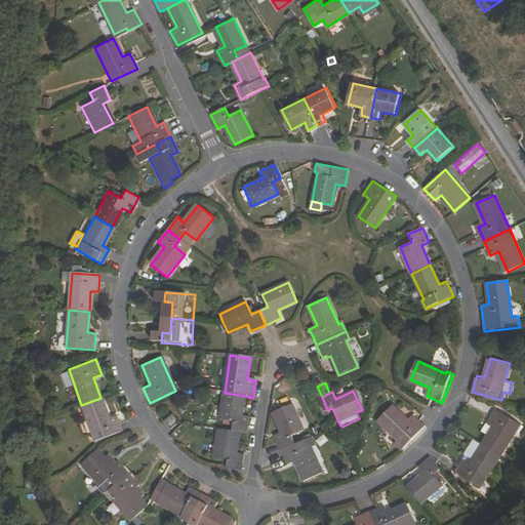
[(220,421),(234,423),(233,432),(240,433),(248,434),(250,418),(242,417),(245,396),(225,393),(220,421)]
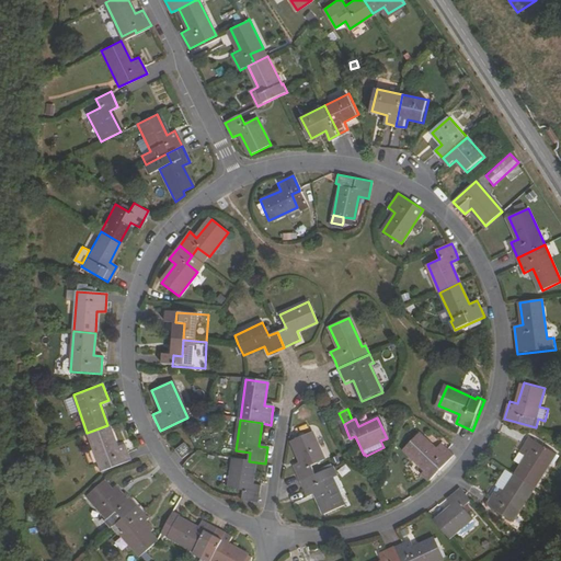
[(101,469),(130,459),(124,443),(116,446),(107,425),(87,433),(101,469)]
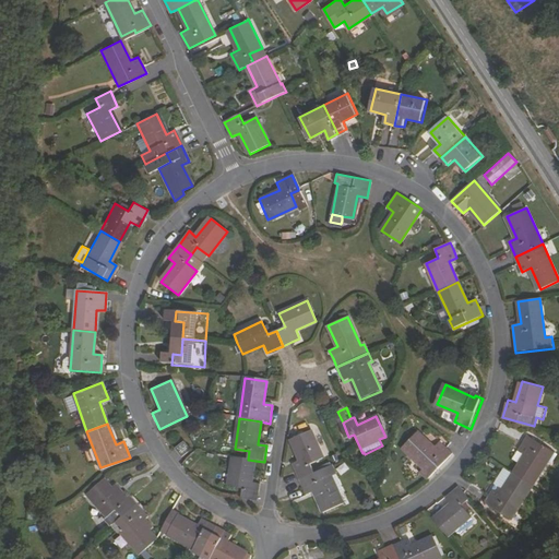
[(311,465),(324,460),(311,432),(292,441),(301,462),(293,465),(300,482),(314,474),(311,465)]
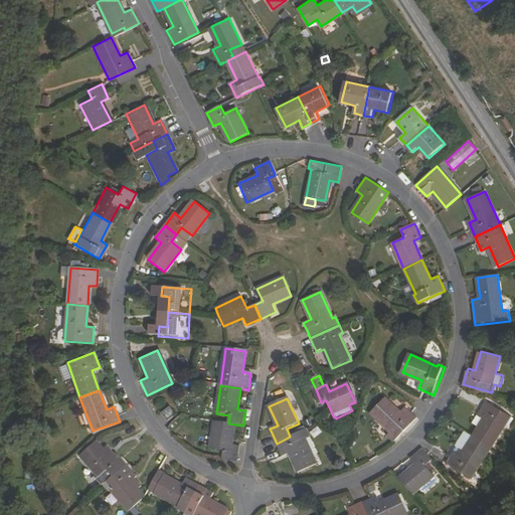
[(370,415),(391,435),(389,437),(395,443),(400,439),(404,434),(406,431),(417,420),(404,408),(399,414),(384,400),(370,415)]
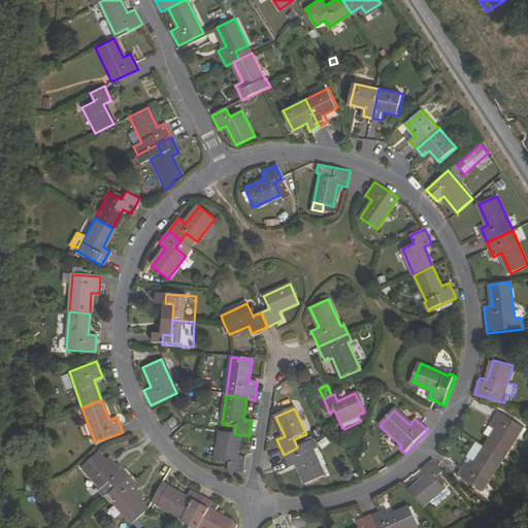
[(490,426),(497,430),(485,448),(502,459),(518,436),(524,428),(499,411),(490,426)]
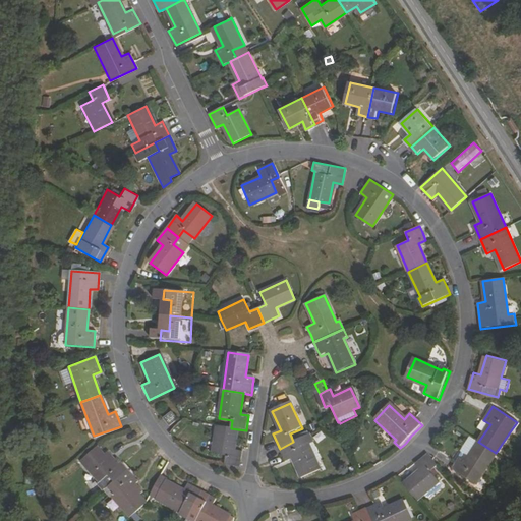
[(172,423),(180,417),(174,410),(167,416),(172,423)]
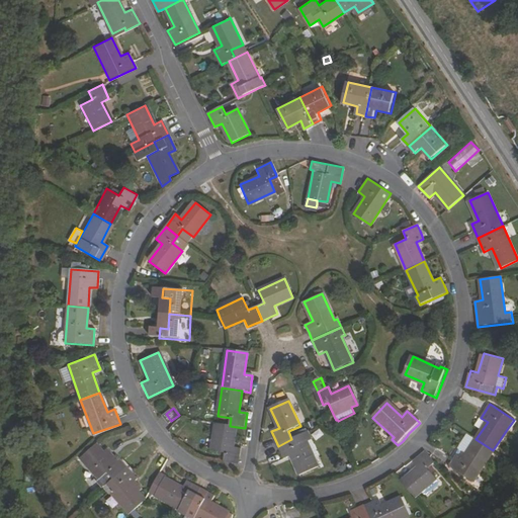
[(508,428),(512,430),(517,422),(514,420),(508,428)]
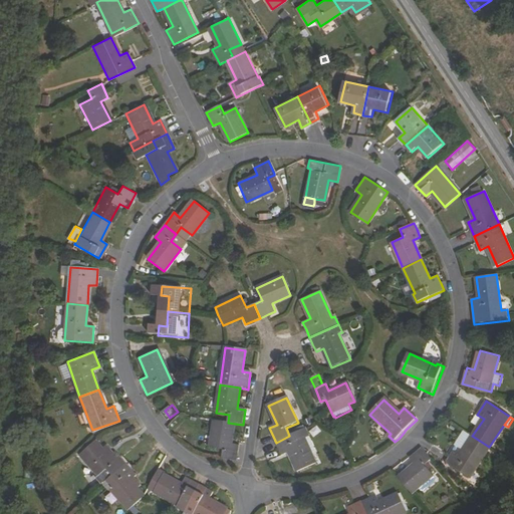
[(211,449),(224,450),(223,459),(238,461),(240,445),(232,445),(235,424),(228,423),(215,421),(211,449)]
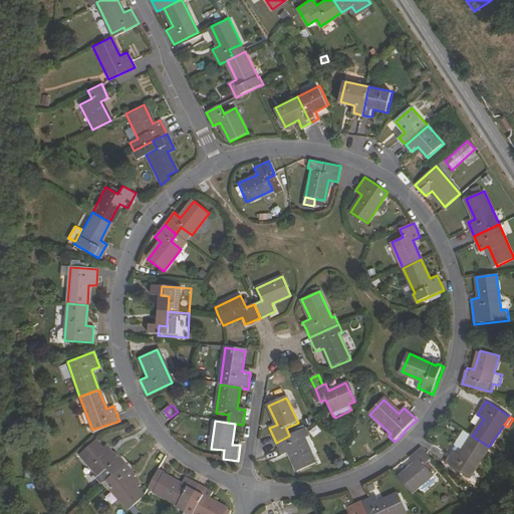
[(298,473),(317,464),(313,455),(318,453),(307,429),(289,436),(276,443),(283,457),(289,454),(298,473)]
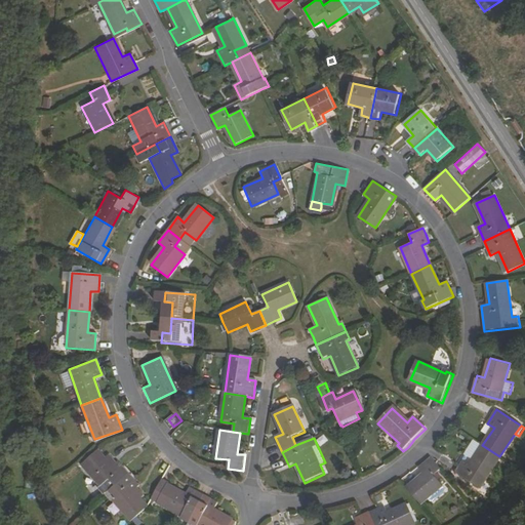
[(471,463),(463,459),(454,473),(479,488),(499,456),(482,445),(471,463)]
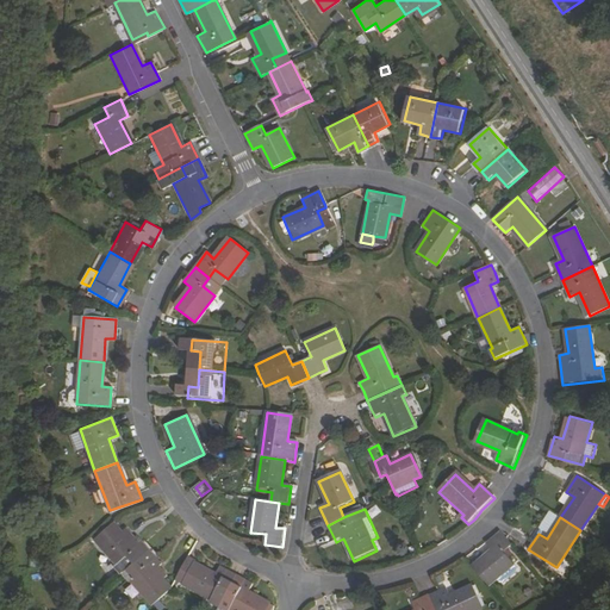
[(136,535),(136,536),(134,539),(126,529),(122,534),(120,531),(112,523),(94,539),(117,564),(129,554),(136,561),(149,549),(136,535)]
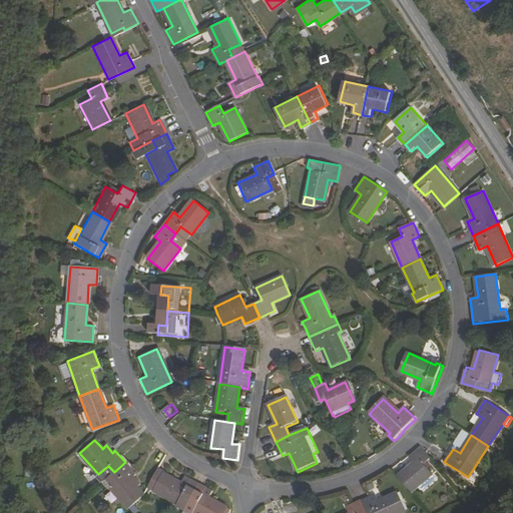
[(114,451),(106,442),(101,447),(102,449),(106,445),(112,453),(114,451)]
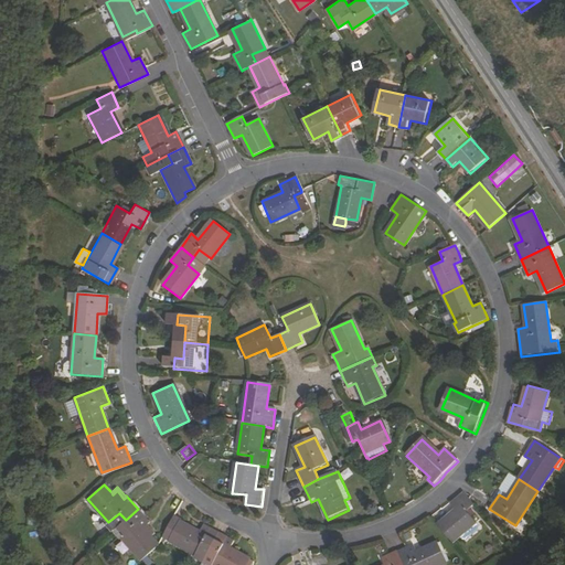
[(473,504),(462,492),(449,503),(455,510),(438,525),(452,542),(476,522),(466,511),(473,504)]
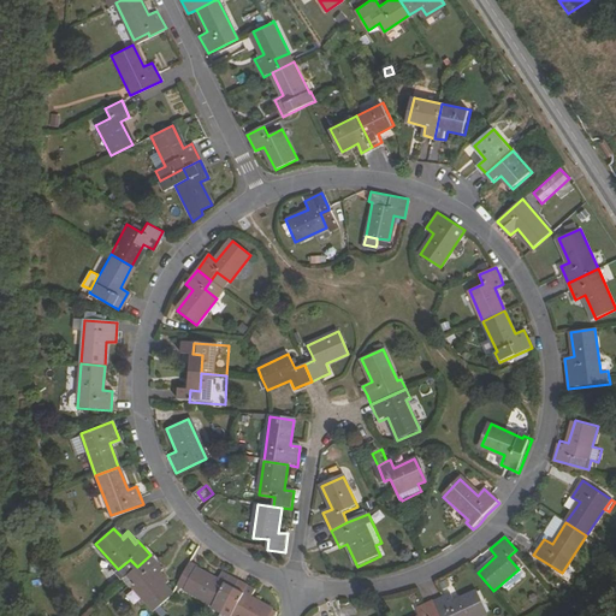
[(137,567),(144,575),(132,586),(154,610),(172,594),(164,585),(169,581),(161,573),(164,570),(150,555),(137,567)]
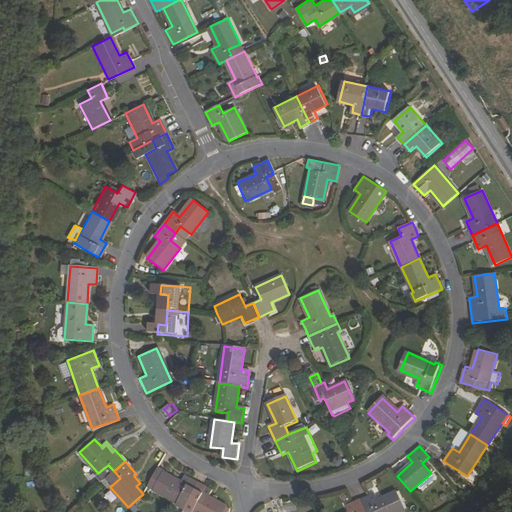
[(161,472),(162,471),(157,468),(146,487),(184,507),(197,482),(184,475),(180,482),(161,472)]
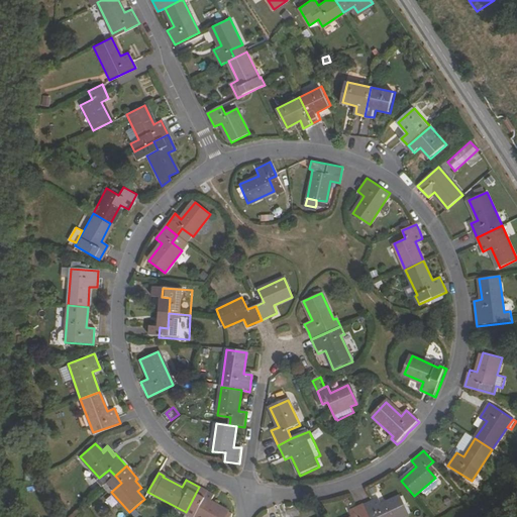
[(186,512),(194,516),(225,516),(228,512),(210,502),(213,495),(199,487),(186,512)]
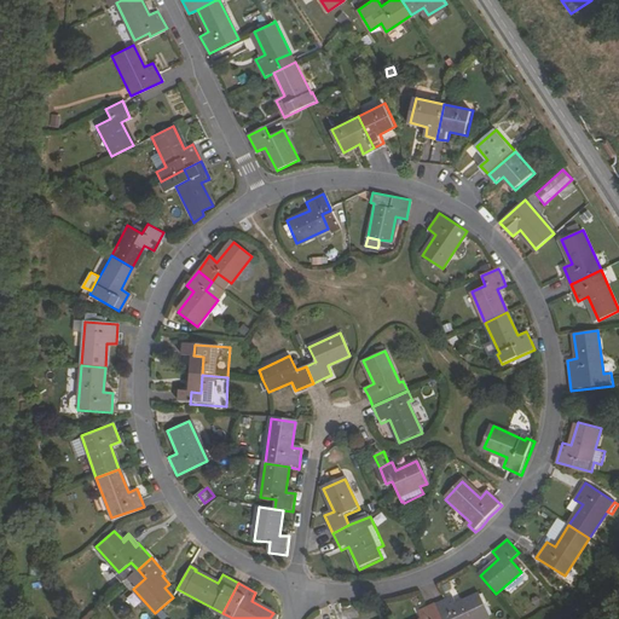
[(457,607),(453,597),(435,606),(441,618),(486,618),(491,617),(480,595),(457,607)]
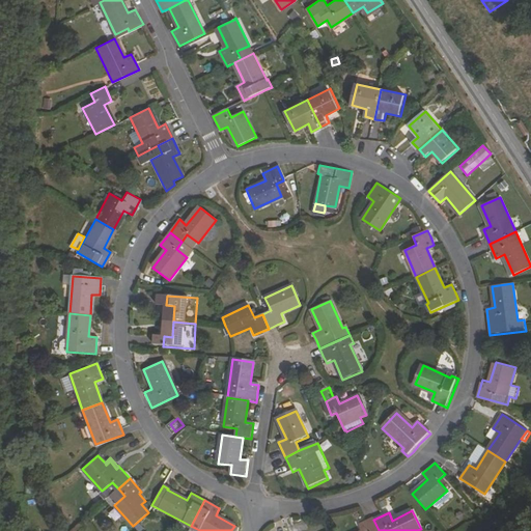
[(379,530),(373,520),(359,527),(360,530),(379,530)]
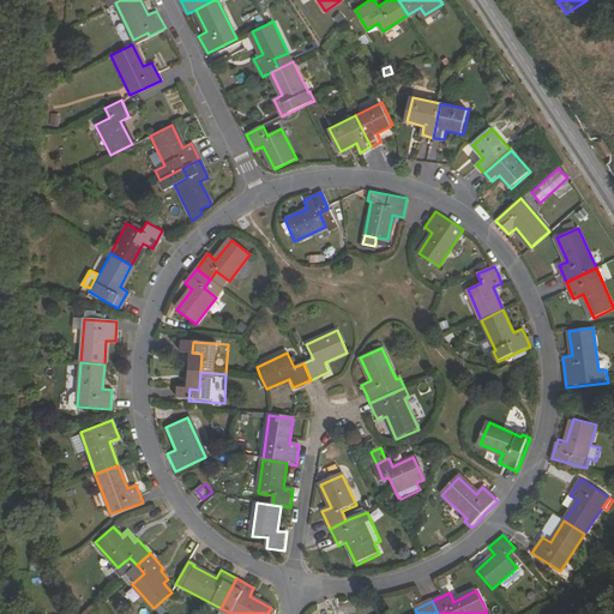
All buildings are outlined.
